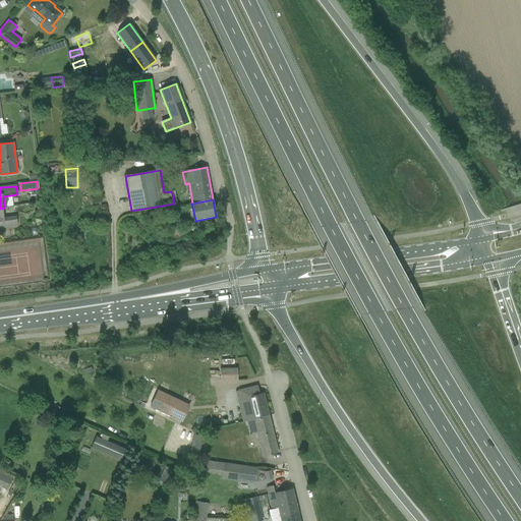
[(4,208),(0,209),(0,227),(17,226),(16,217),(2,219),(1,210),(4,209),(4,208)]
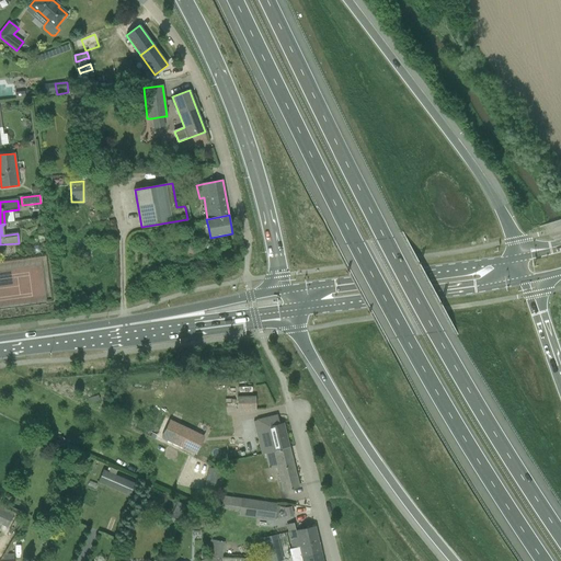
[(197,254),(196,243),(184,244),(186,255),(197,254)]
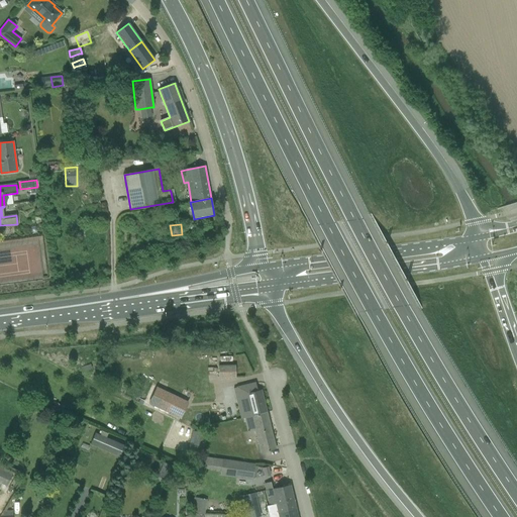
[(235,367),(225,368),(219,368),(219,378),(235,377),(235,367)]
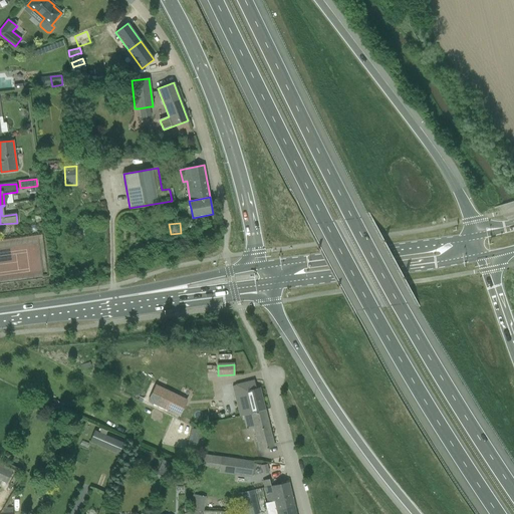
[(253,428),(258,451),(274,447),(265,411),(260,388),(250,391),(248,381),(235,384),(240,404),(243,416),(246,430),(253,428)]
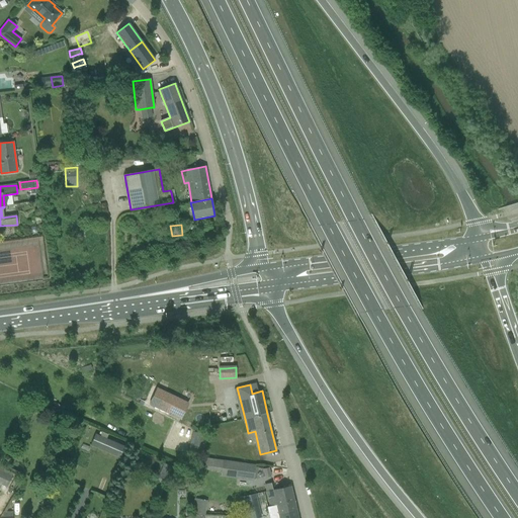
[(180,400),(157,389),(149,405),(181,420),(189,404),(186,402),(180,399),(180,400)]
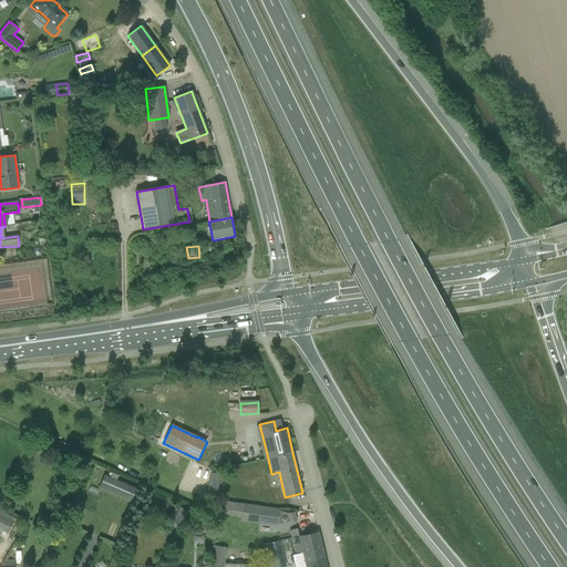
[(212,472),(208,483),(217,486),(220,475),(212,472)]
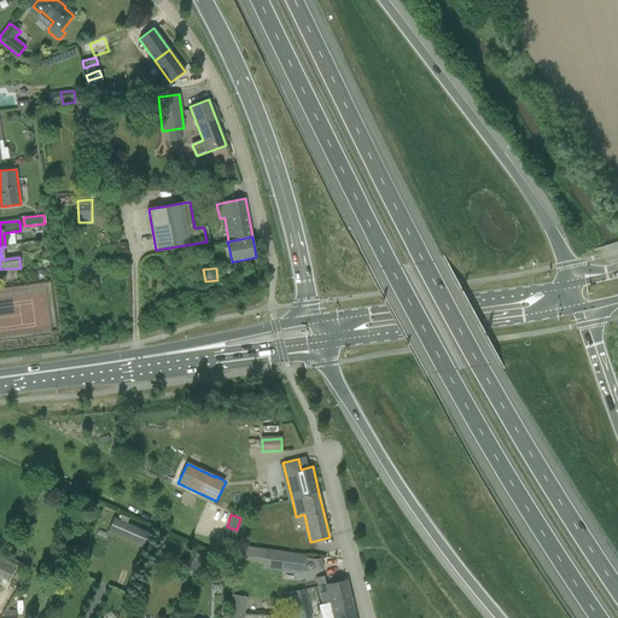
[(108,531),(144,547),(150,532),(149,532),(150,530),(132,523),(130,525),(127,523),(121,520),(114,518),(108,531)]
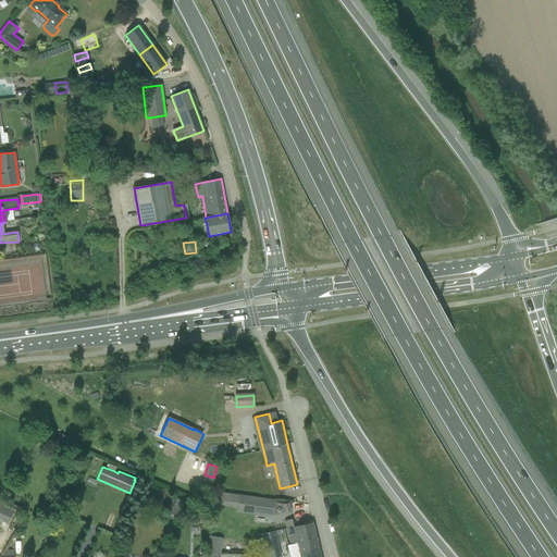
[(272,516),(274,500),(222,492),(220,504),(237,507),(237,510),(272,516)]
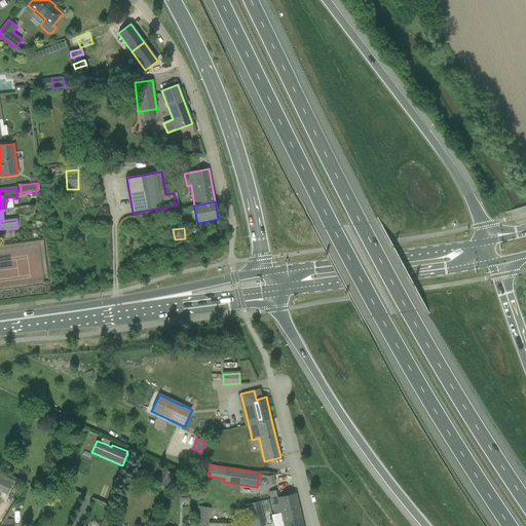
[(174,474),(165,471),(160,485),(167,488),(174,474)]
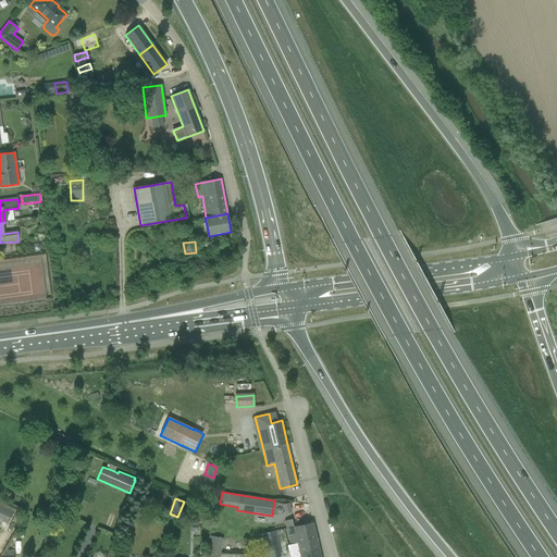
[(0,520),(8,524),(15,508),(1,502),(0,503),(0,520)]
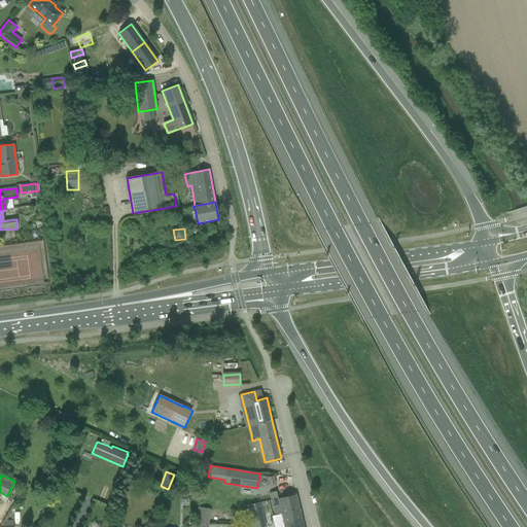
[(271,500),(274,517),(281,515),(283,519),(285,519),(287,523),(302,520),(295,494),(271,500)]
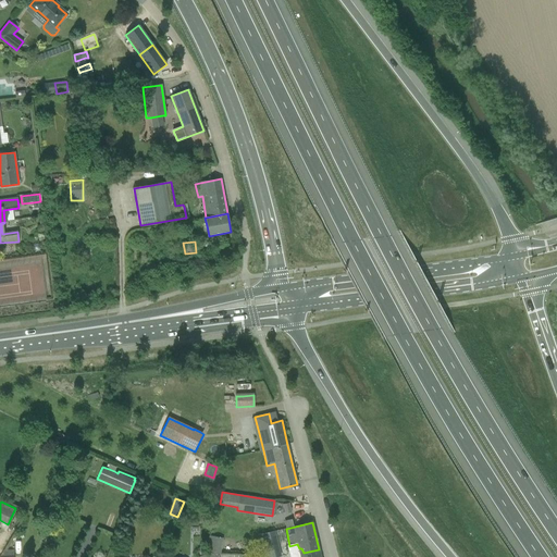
[(259,534),(263,556),(275,556),(277,556),(276,551),(280,549),(274,531),(259,534)]
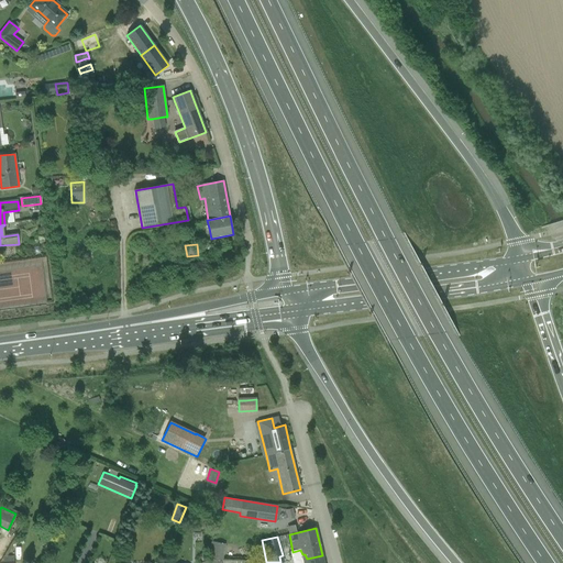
[(59,542),(53,540),(48,550),(56,552),(59,542)]
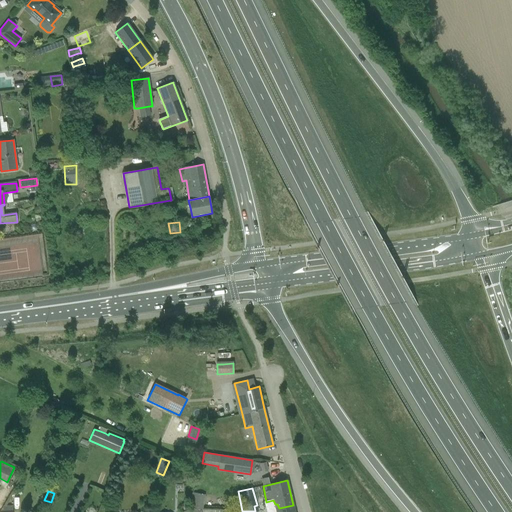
[(190,505),(202,508),(205,495),(193,492),(190,505)]
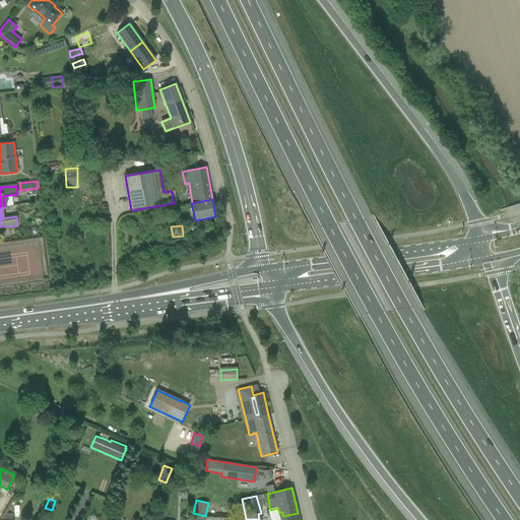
[(299,519),(298,513),(283,516),(281,512),(279,512),(277,508),(270,510),(272,519),(299,519)]
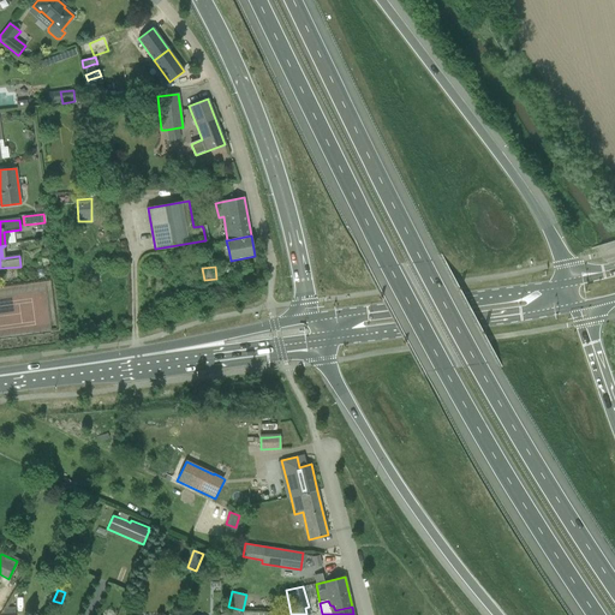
[(224,603),(216,607),(221,614),(228,610),(224,603)]
